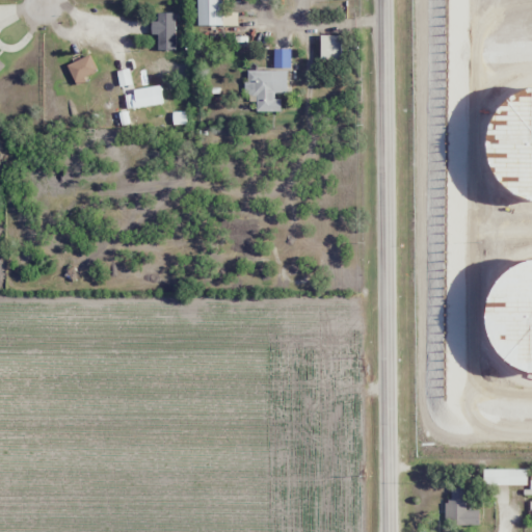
[(196,0),(196,26),(221,26),(221,0),(196,0)]
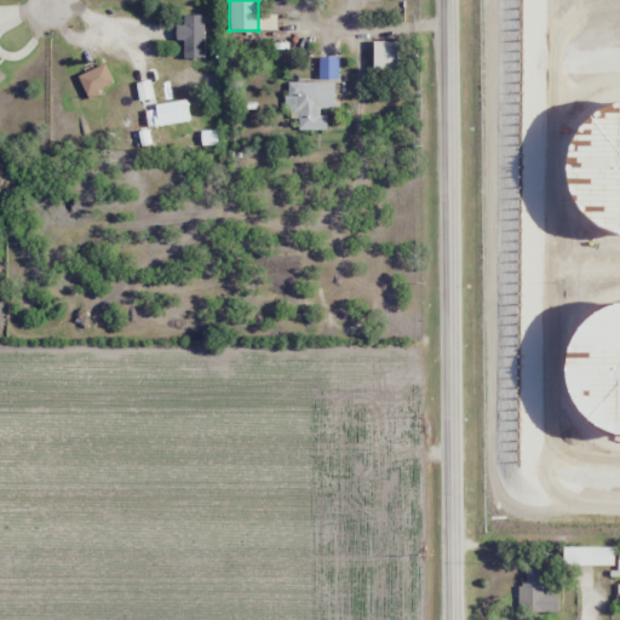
[(182,59),(202,59),(202,15),(179,15),(179,40),(182,40),(182,59)]
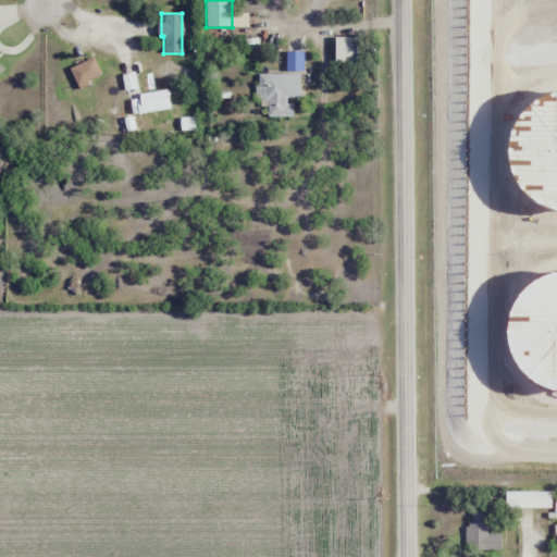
[(334,64),(355,64),(355,38),(334,38),(334,64)]
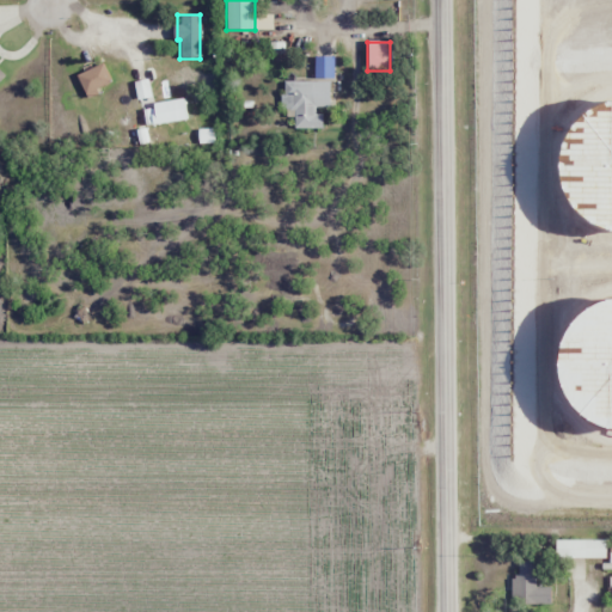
[(77,75),(85,93),(110,81),(102,63),(77,75)]
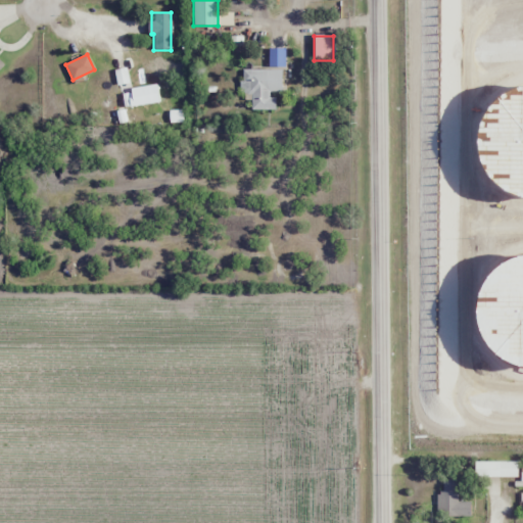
[(281,94),(281,69),(241,69),(241,94),(248,94),(248,110),(275,110),(275,94),(281,94)]
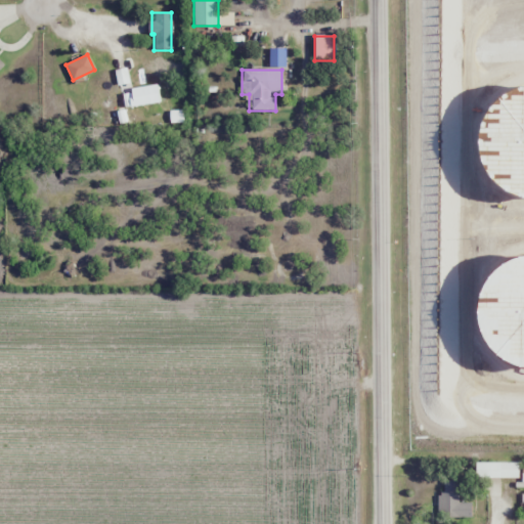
[(176,114),(176,81),(165,81),(165,114),(176,114)]
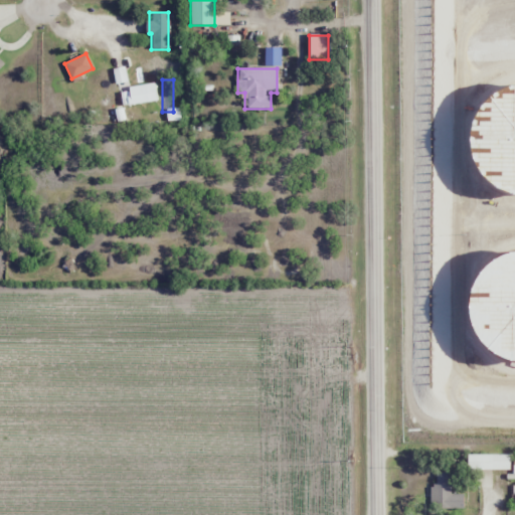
[(509,469),(509,454),(467,454),(467,470),(509,469)]
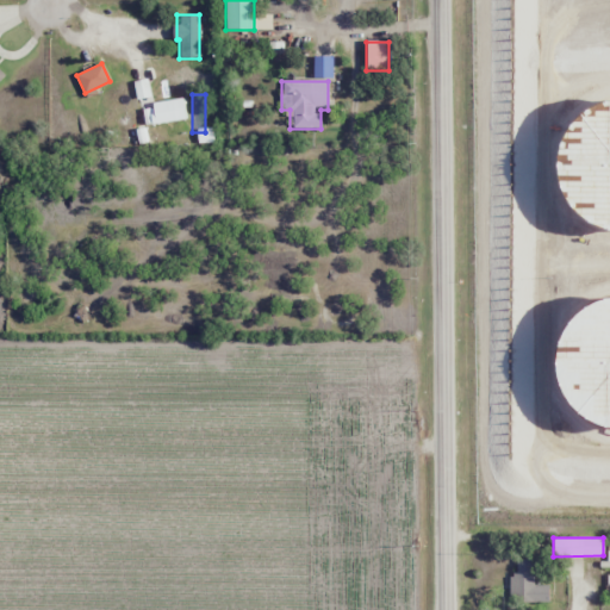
[(510,602),(539,602),(537,558),(516,558),(516,572),(510,572),(510,602)]
